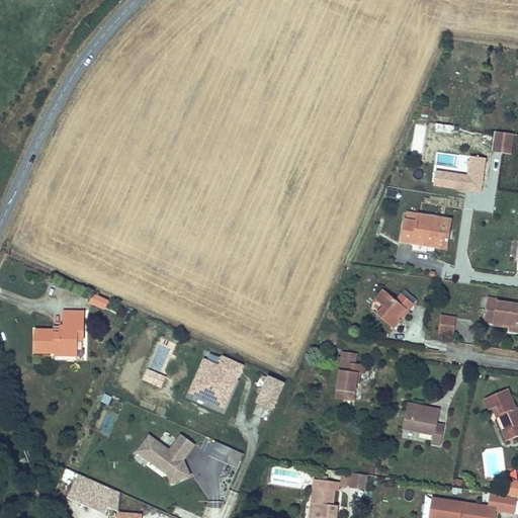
[(430,106),(422,105),(421,114),(429,115),(430,106)]
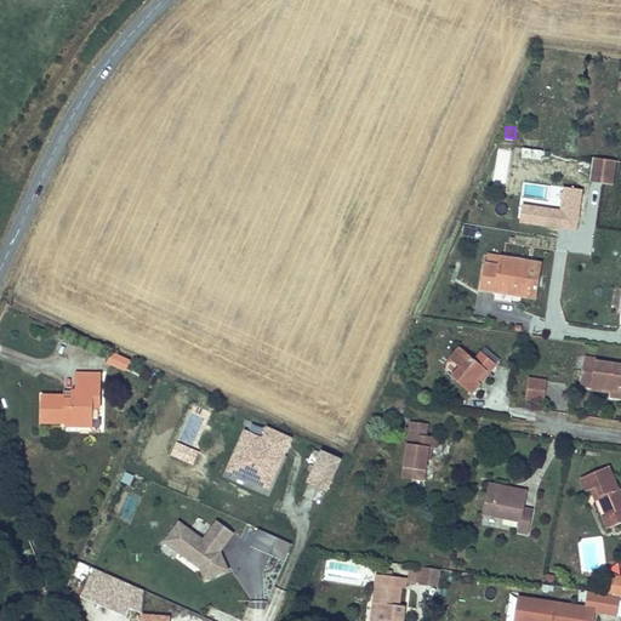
[(605,160),(596,159),(593,182),(602,183),(605,160)]
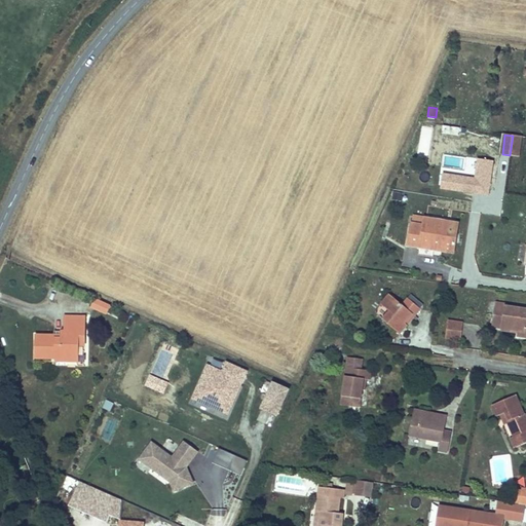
[(518,156),(521,137),(513,136),(510,155),(518,156)]
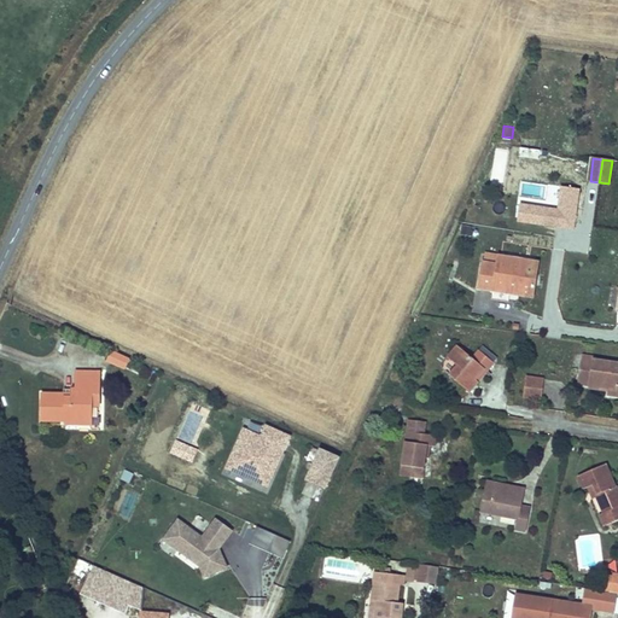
[(560,186),(558,207),(519,203),(517,221),(575,228),(577,209),(581,188),(560,186)]
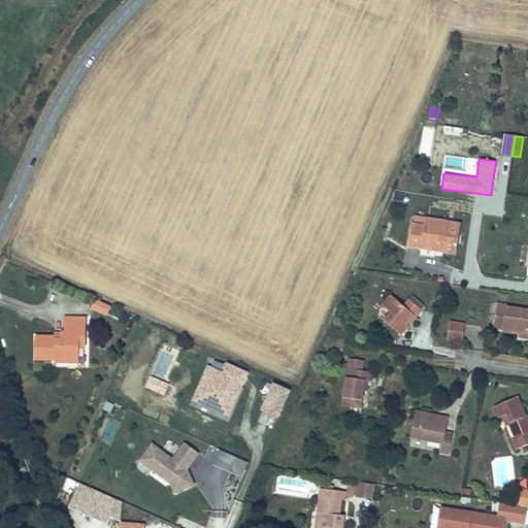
[(403,194),(396,192),(394,199),(402,201),(403,194)]
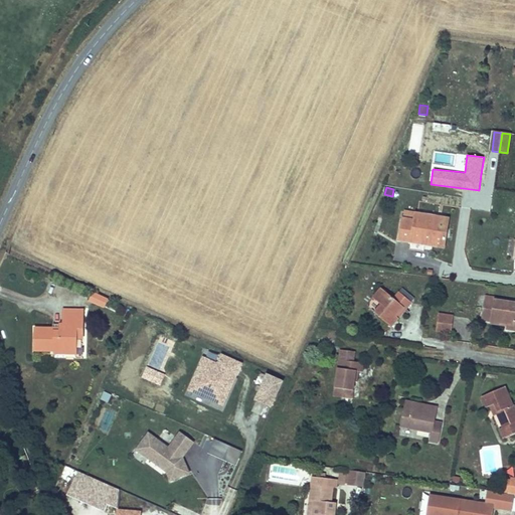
[(445,247),(449,219),(415,213),(414,221),(403,219),(399,240),(411,242),(413,235),(434,239),(433,245),(445,247)]
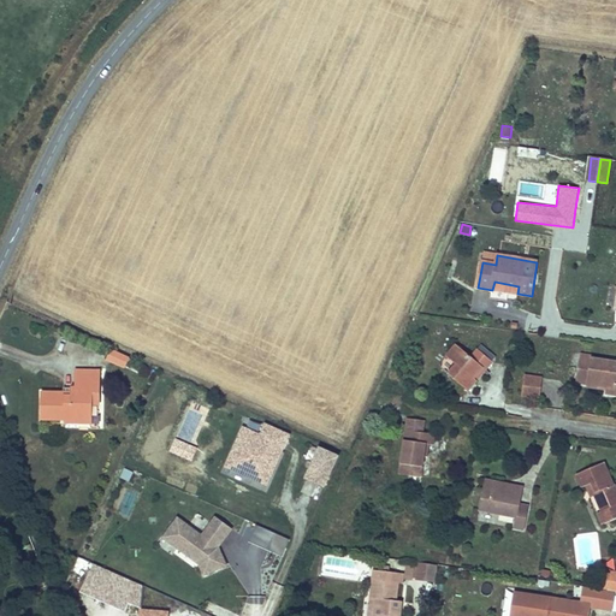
[(517,294),(519,286),(495,282),(492,290),(517,294)]
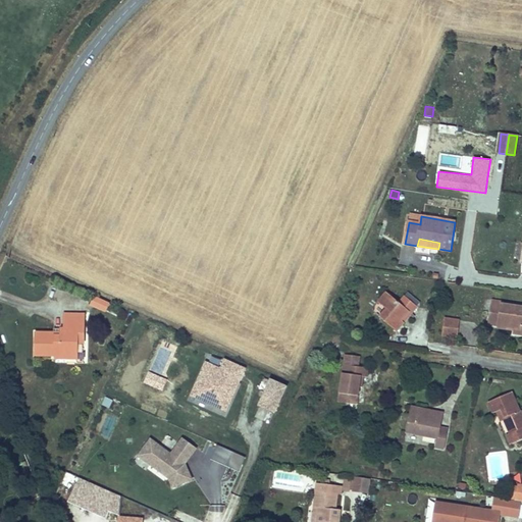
[(402,320),(410,312),(412,314),(417,308),(405,297),(400,303),(386,293),(378,302),(387,310),(380,317),(397,331),(405,322),(402,320)]
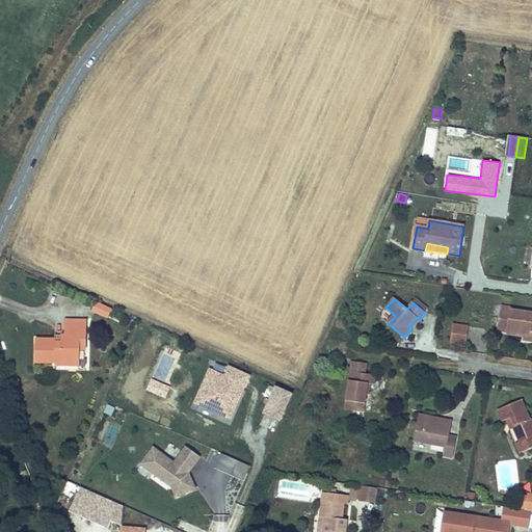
[(103,315),(107,308),(97,302),(92,311),(103,315)]
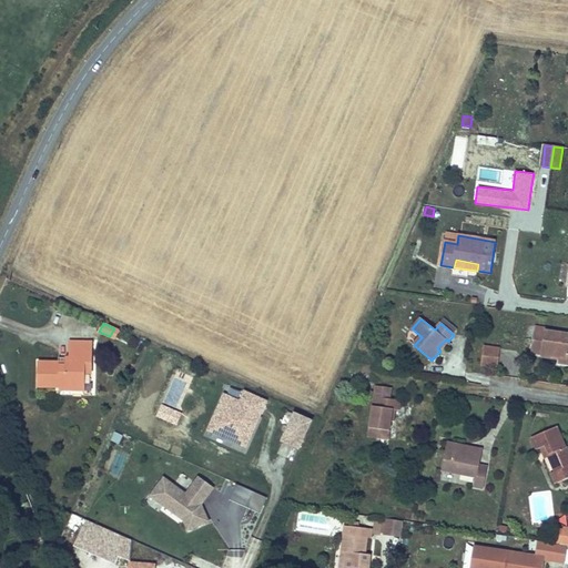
[(567,364),(567,334),(546,331),(546,328),(535,326),(531,353),(541,354),(541,356),(550,357),(551,356),(559,357),(559,358),(558,363),(567,364)]
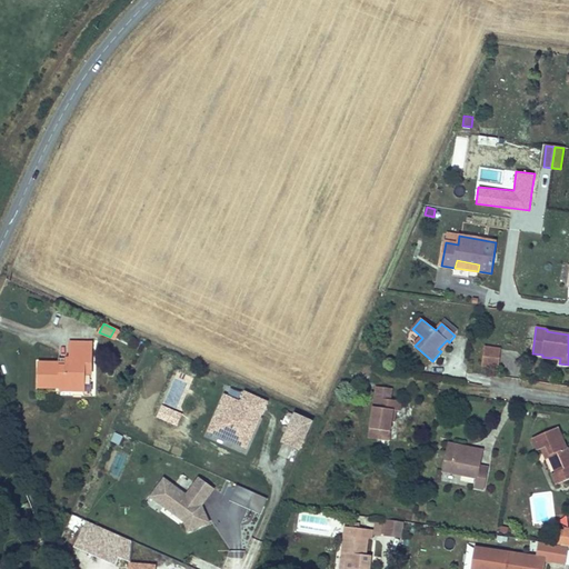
[(116,339),(119,331),(115,329),(110,337),(116,339)]
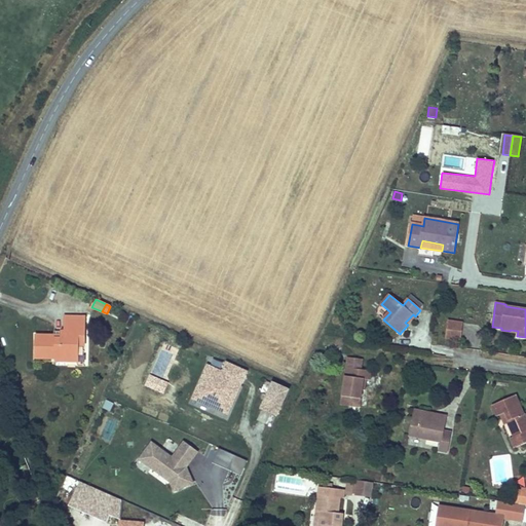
[(408,325),(415,316),(413,314),(405,323),(408,325)]
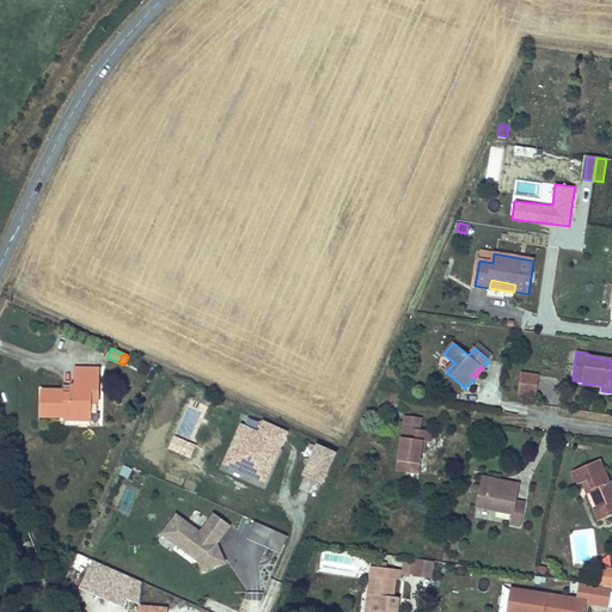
[(91,402),(92,387),(99,387),(99,368),(77,368),(77,386),(73,386),(73,393),(63,393),(63,391),(43,390),(42,416),(65,416),(78,417),(78,414),(91,414),(91,402)]
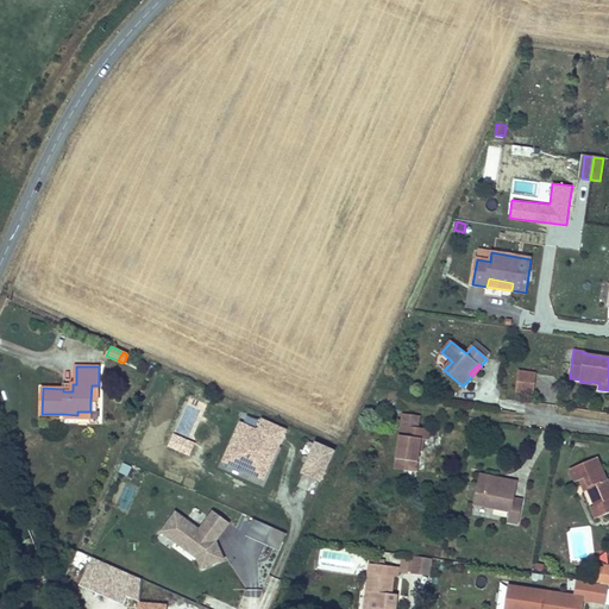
[(534,391),(537,374),(519,371),(516,389),(526,390),(534,391)]
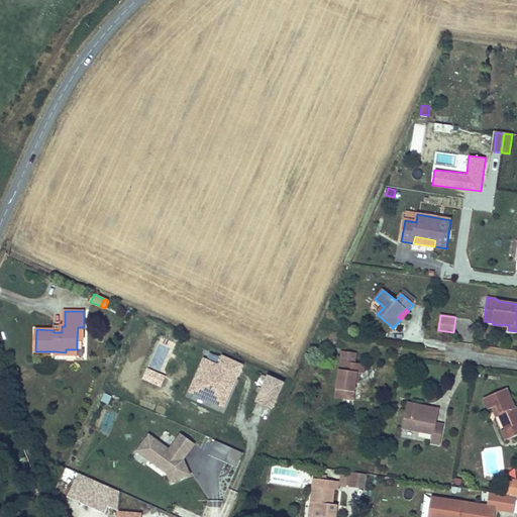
[(364,374),(365,365),(354,364),(355,353),(342,350),(335,390),(344,391),(342,399),(352,401),(355,384),(357,373),(359,374),(364,374)]
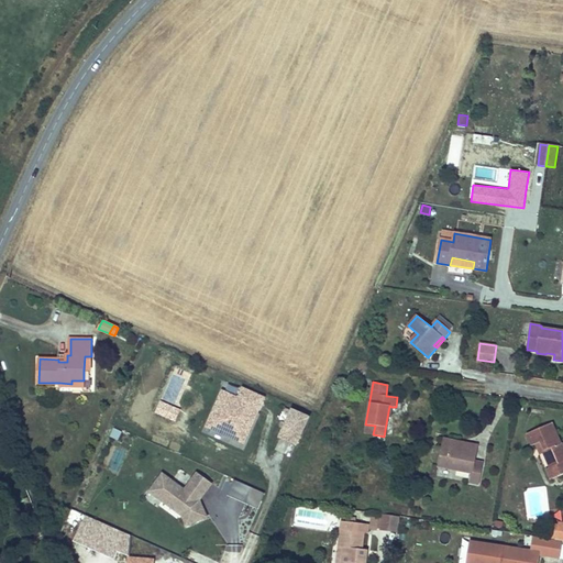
[(247,443),(267,396),(243,385),(240,395),(223,387),(207,426),(223,432),(247,443)]
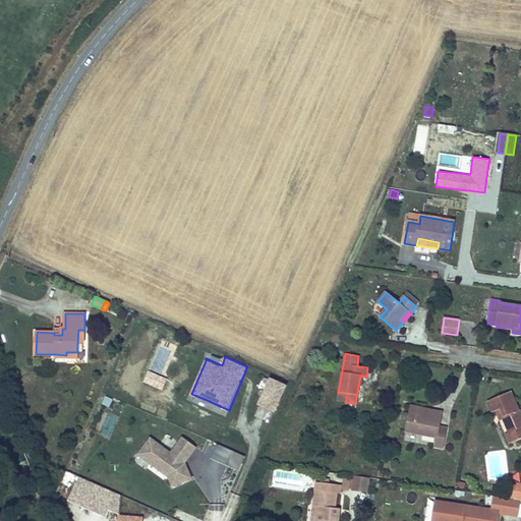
[(166,379),(149,371),(143,384),(161,391),(166,379)]
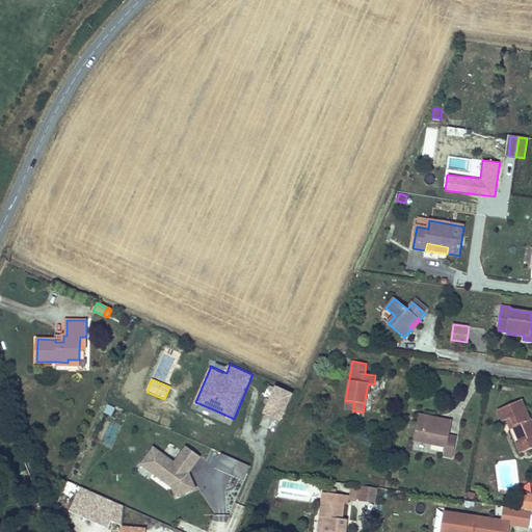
[(283,420),(294,392),(277,386),(266,414),(283,420)]
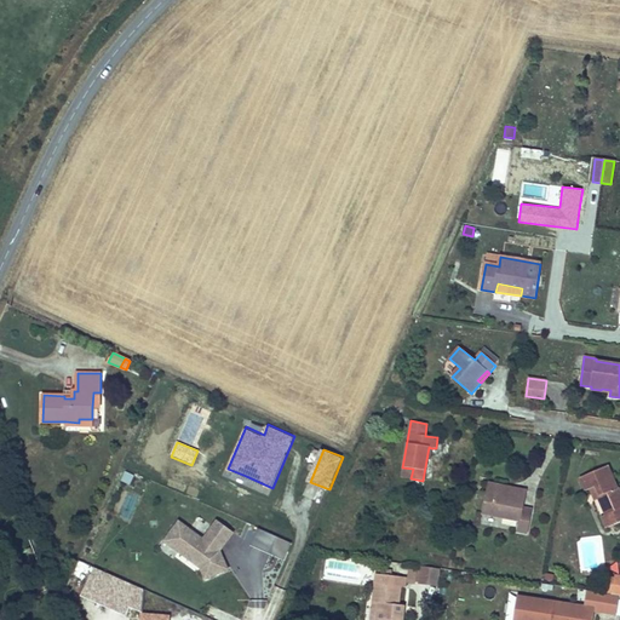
[(619,500),(619,501),(614,489),(618,488),(609,466),(581,477),(586,491),(591,489),(597,487),(601,495),(598,495),(600,499),(606,515),(607,516),(610,514),(615,524),(619,522),(619,500)]
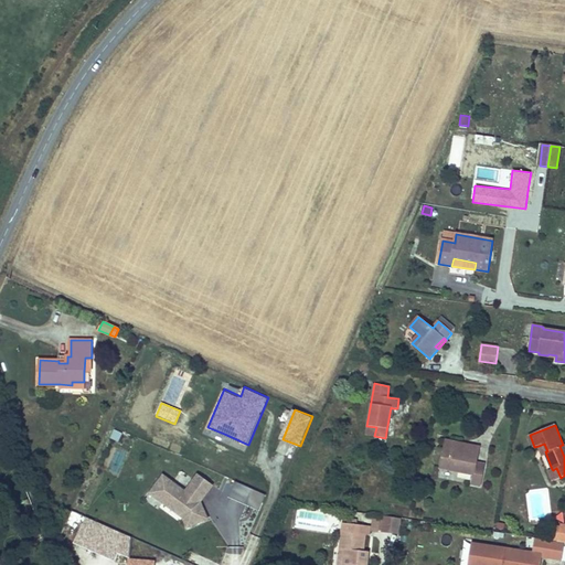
[(374,436),(376,427),(366,426),(365,435),(374,436)]
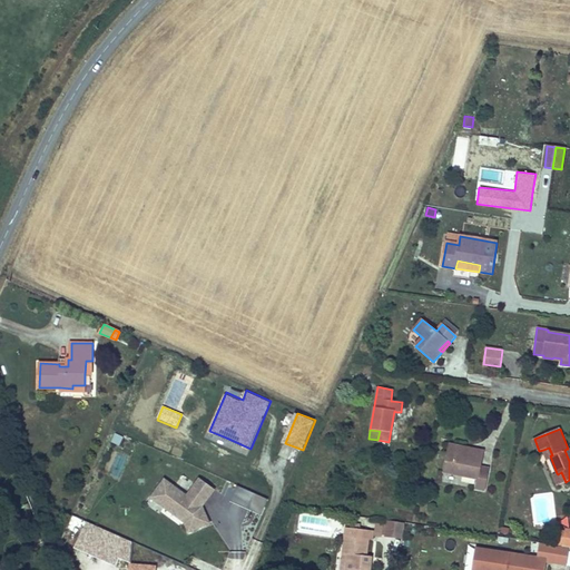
[(123,438),(116,434),(111,442),(119,446),(123,438)]
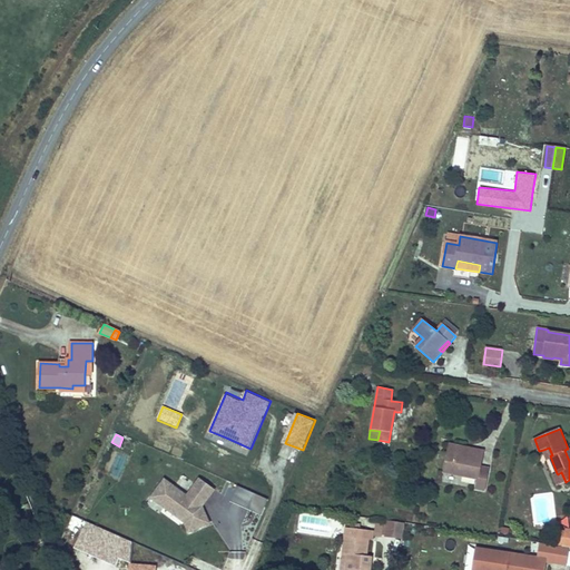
[(484,490),(489,469),(481,467),(484,451),(473,449),(472,455),(467,454),(468,448),(450,444),(444,472),(478,479),(475,489),(484,490)]
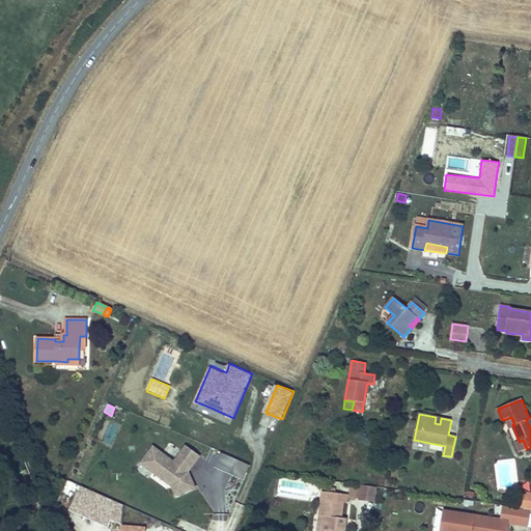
[(527,449),(523,440),(520,442),(519,441),(515,443),(520,452),(527,449)]
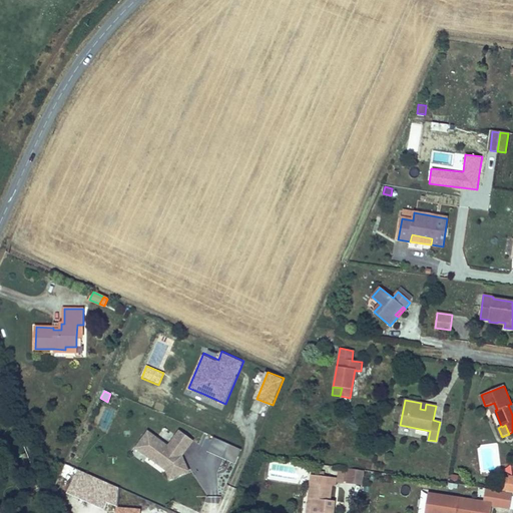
[(148,430),(136,448),(164,468),(170,481),(190,472),(182,455),(193,440),(180,430),(169,444),(148,430)]
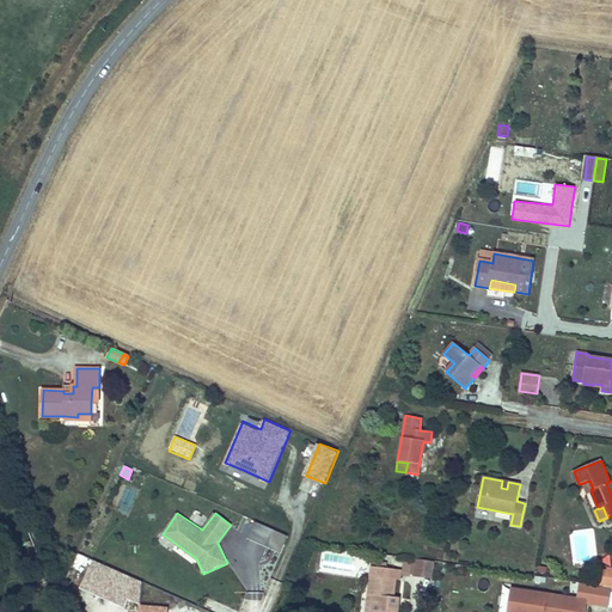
[(288,536),(257,521),(250,537),(281,550),(288,536)]
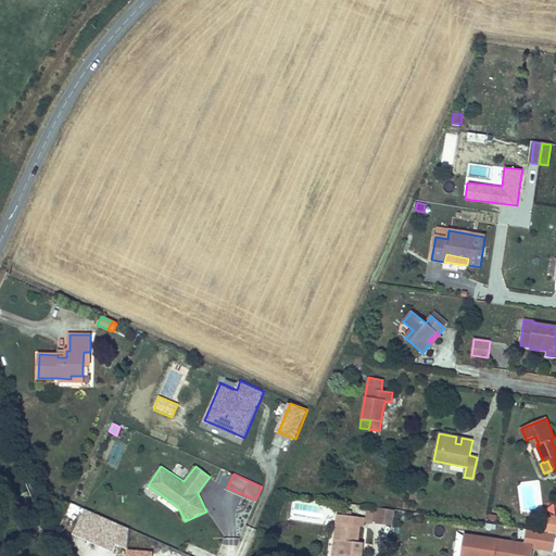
[(393,525),(395,510),(378,507),(376,522),(393,525)]
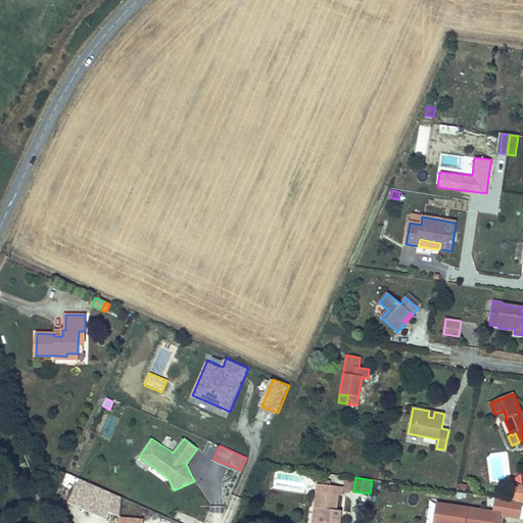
[(124,497),(81,478),(74,493),(69,502),(106,517),(109,509),(116,513),(124,497)]
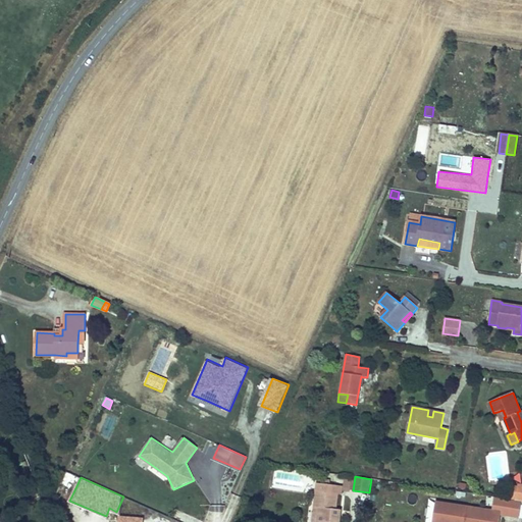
[(335,509),(337,494),(341,494),(342,486),(330,484),(330,481),(322,480),(322,483),(317,483),(314,508),(319,508),(317,521),(338,521),(341,510),(335,509)]
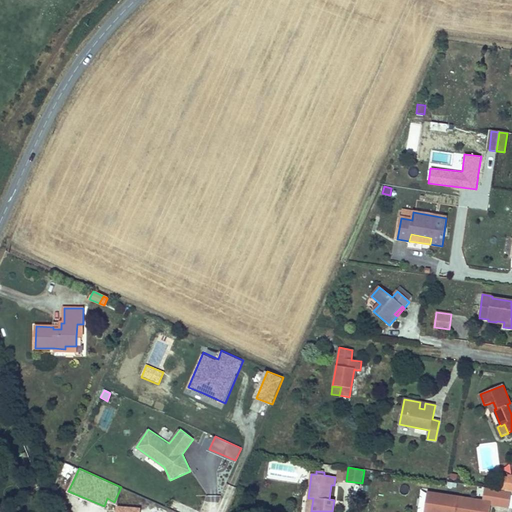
[(505,491),(507,478),(501,477),(499,490),(505,491)]
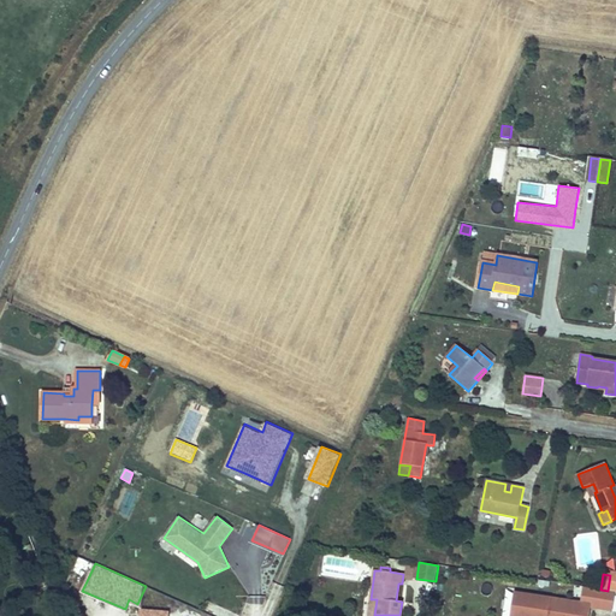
[(615,593),(593,590),(584,588),(581,603),(591,604),(591,608),(612,611),(615,593)]
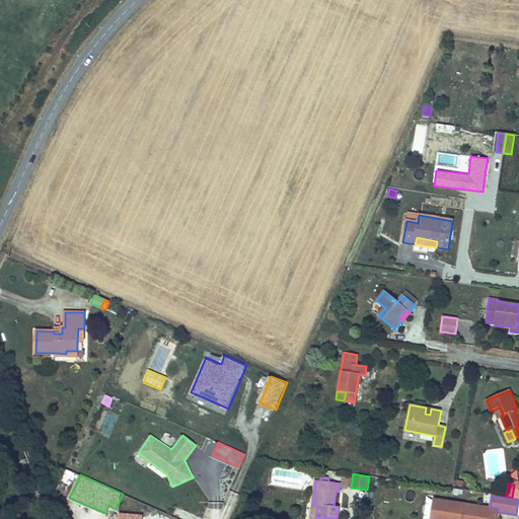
[(460,518),(463,504),(430,499),(426,518),(460,518)]
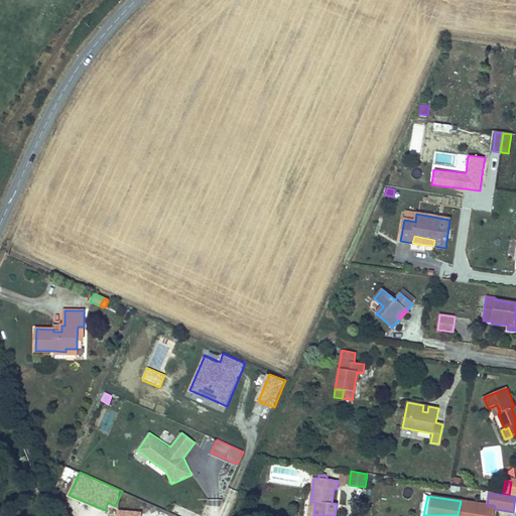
[(493,515),(495,509),(495,506),(487,505),(461,501),(458,515),(493,515)]
